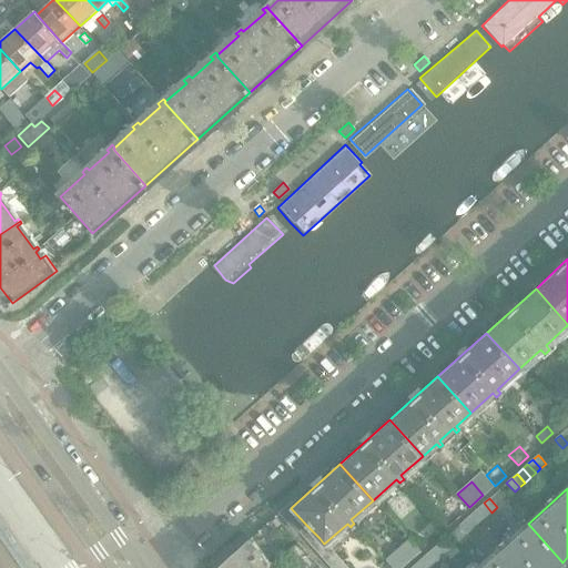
[(454,519),(464,510),(456,501),(445,510),(454,519)]
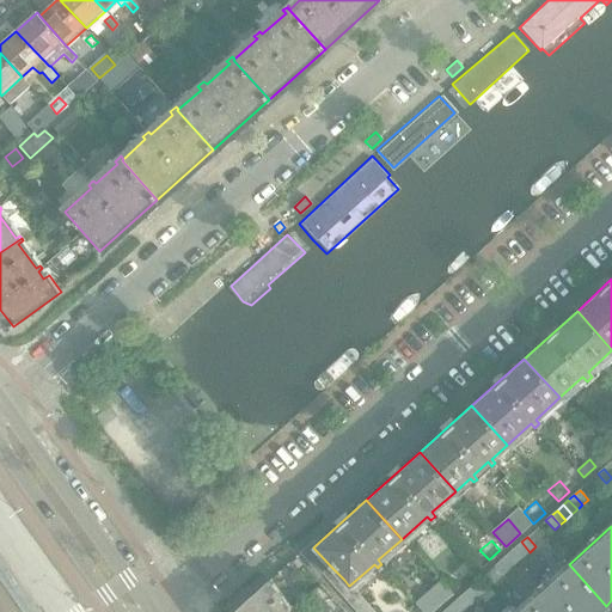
[(319,575),(322,574),(330,565),(313,548),(316,545),(312,542),(299,552),(319,575)]
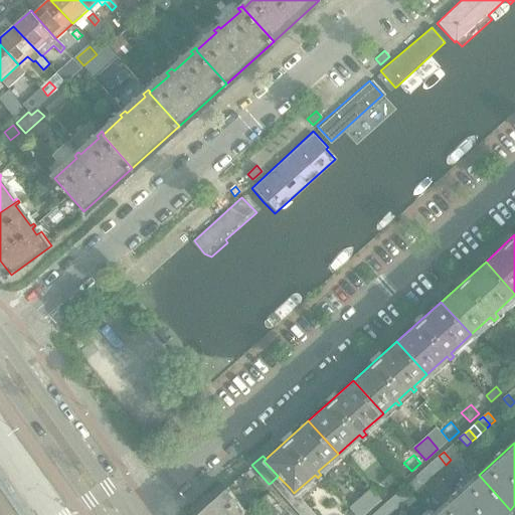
[(446,465),(439,456),(434,461),(442,469),(446,465)]
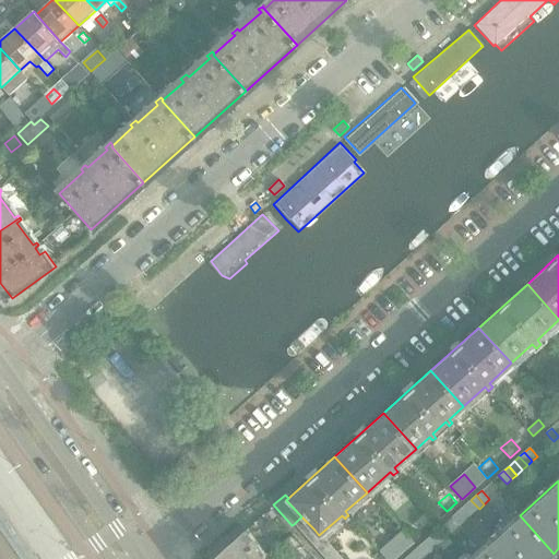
[(479,509),(471,500),(466,504),(474,513),(479,509)]
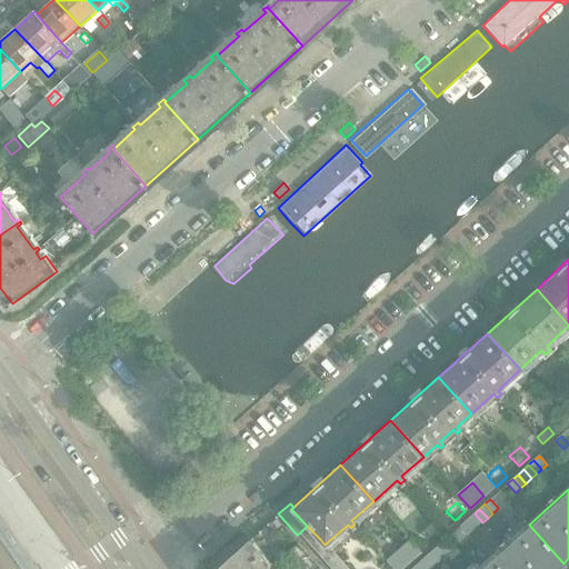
[(482,522),(475,513),(469,518),(477,527),(482,522)]
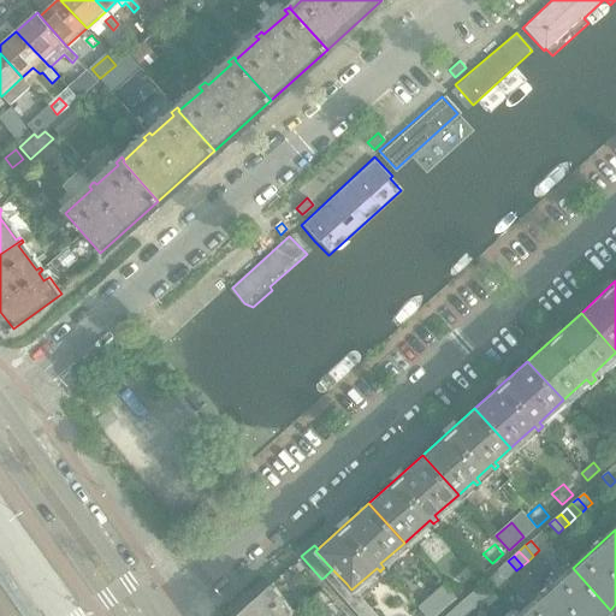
[(516,570),(508,561),(503,566),(511,575),(516,570)]
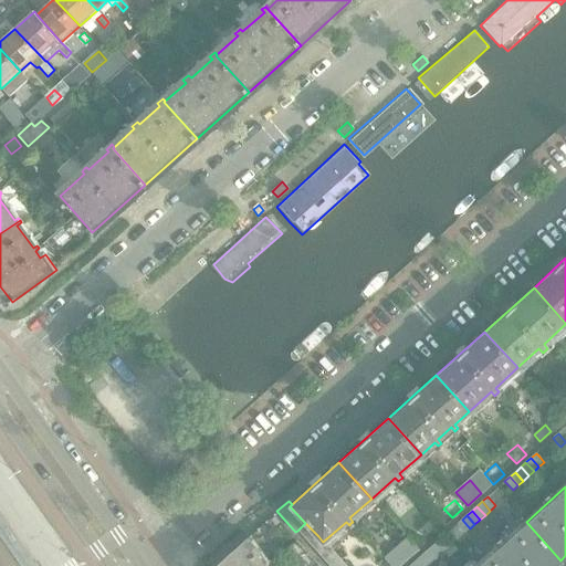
[(470,528),(462,520),(457,524),(464,533),(470,528)]
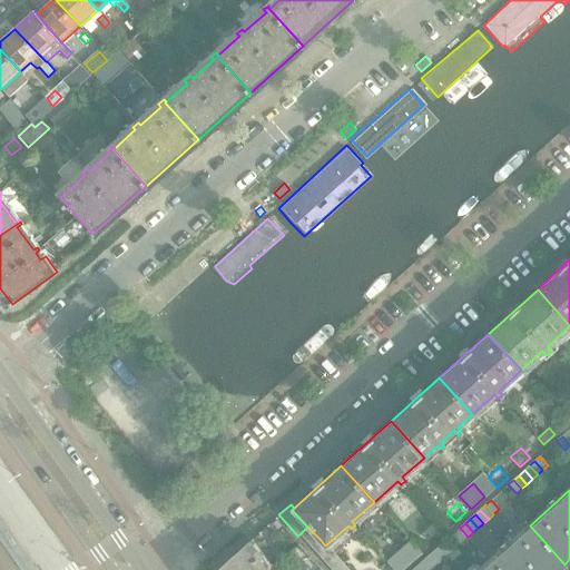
[(558,569),(564,564),(530,526),(482,569),(558,569)]
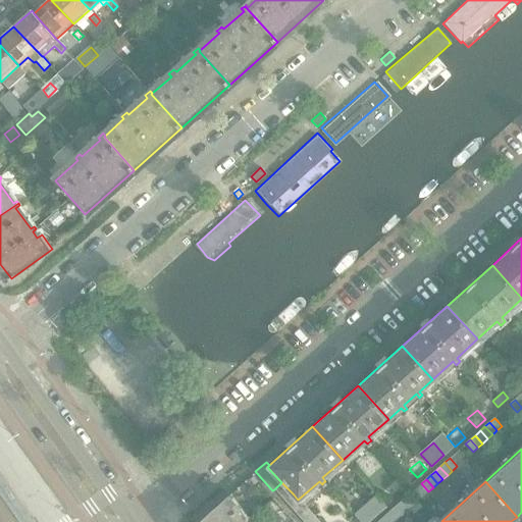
[(281,482),(274,489),(278,493),(285,486),(281,482)]
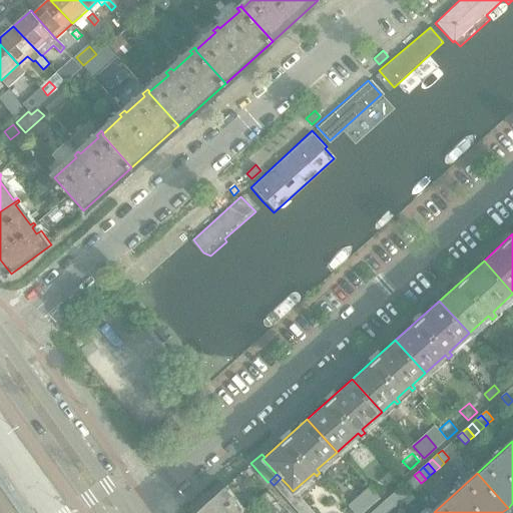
[(281,478),(274,485),(277,489),(285,482),(281,478)]
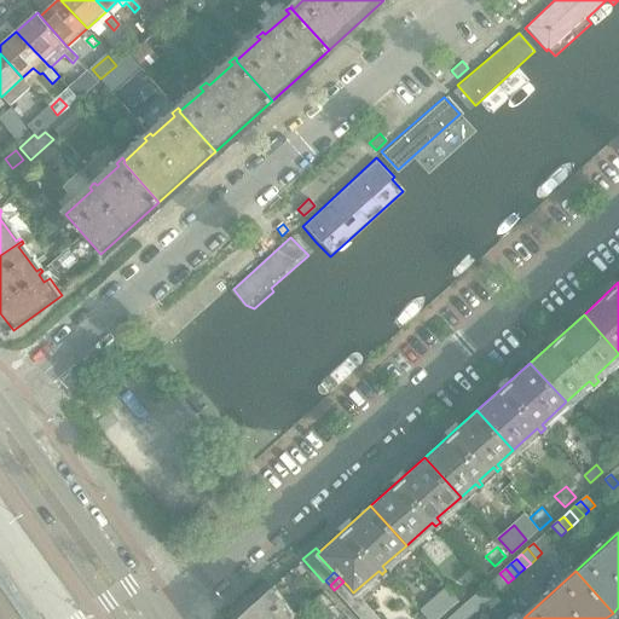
[(343,582),(334,590),(339,595),(348,586),(343,582)]
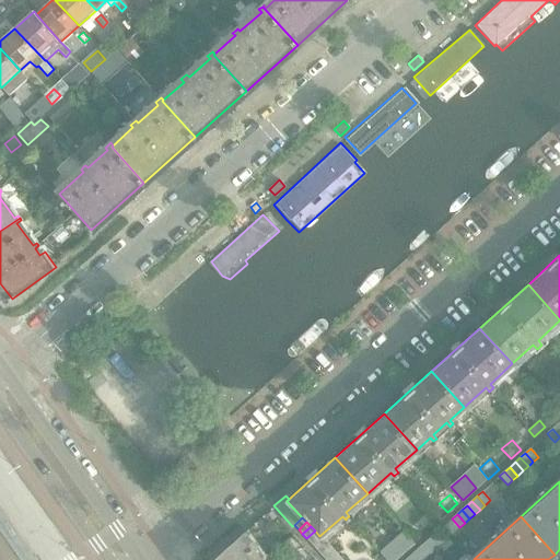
[(260,559),(254,549),(259,545),(246,531),(213,559),(260,559)]
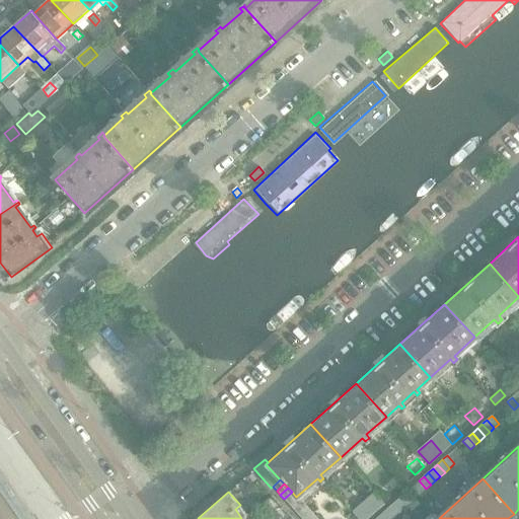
[(292,492),(284,499),(288,503),(295,496),(292,492)]
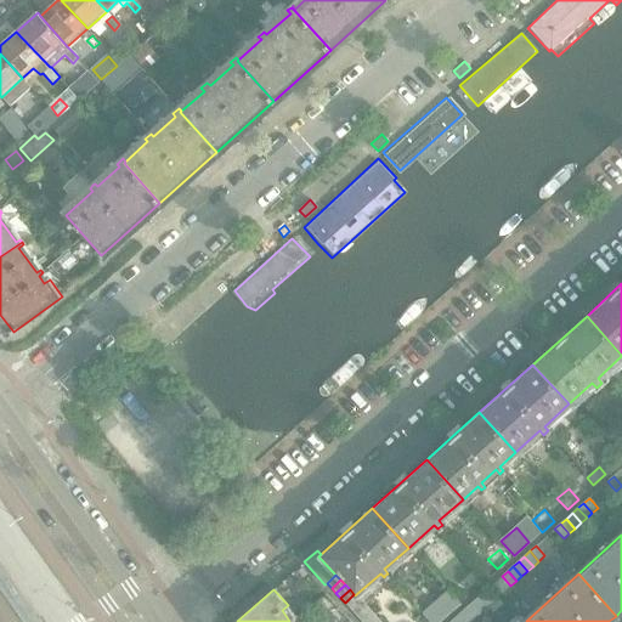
[(491,604),(481,593),(476,599),(485,609),(491,604)]
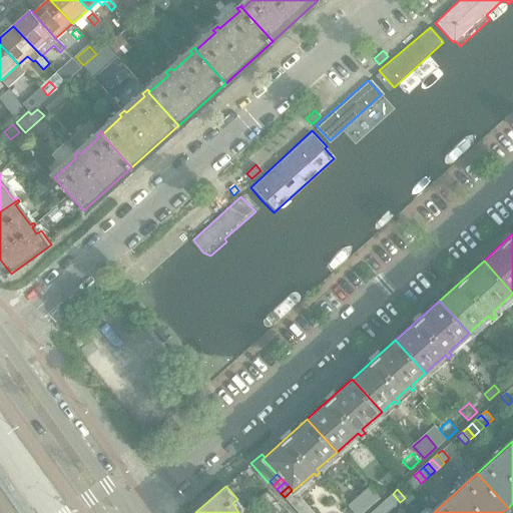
[(292,490),(285,497),(288,501),(297,493),(294,490),(293,491),(292,490)]
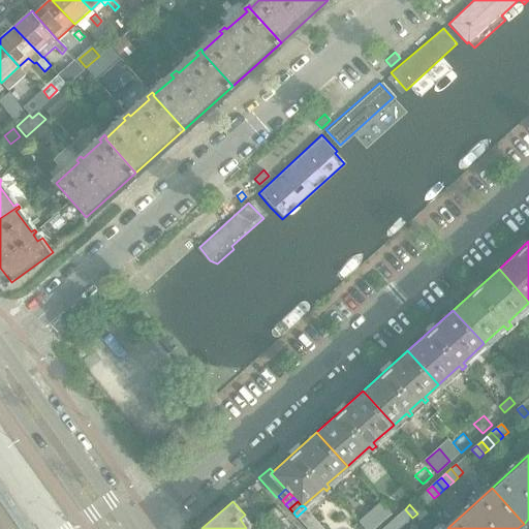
[(374,528),(391,515),(381,505),(367,519),(361,524),(365,528),(372,528),(374,528)]
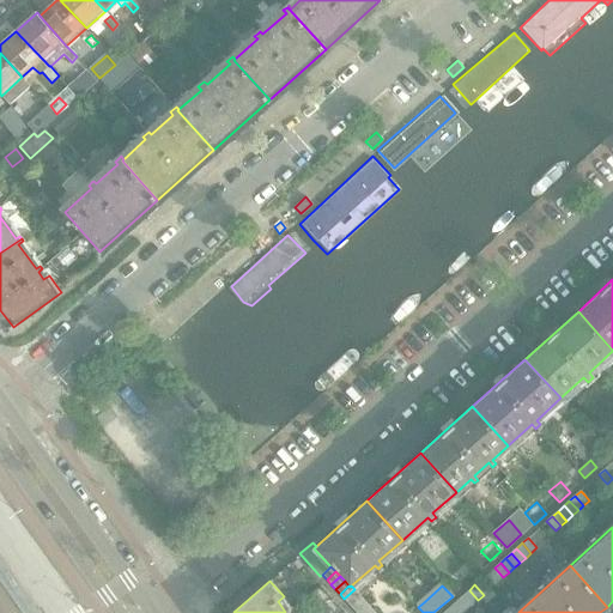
[(354,589),(344,599),(349,604),(358,594),(354,589)]
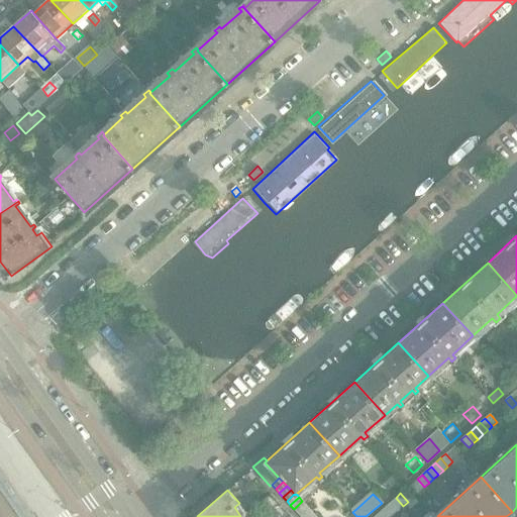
[(403,506),(396,498),(391,502),(399,510),(403,506)]
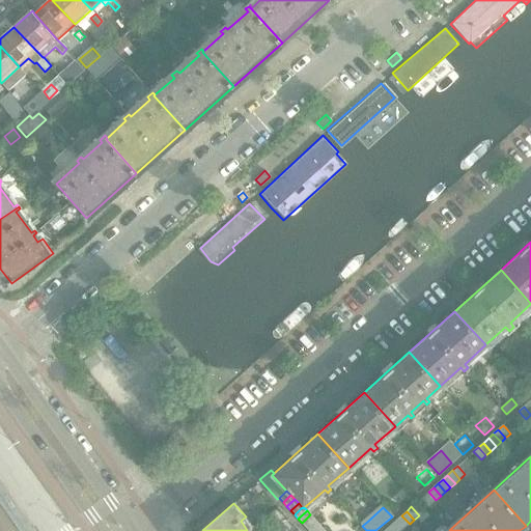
[(257,528),(269,520),(264,514),(254,523),(257,528)]
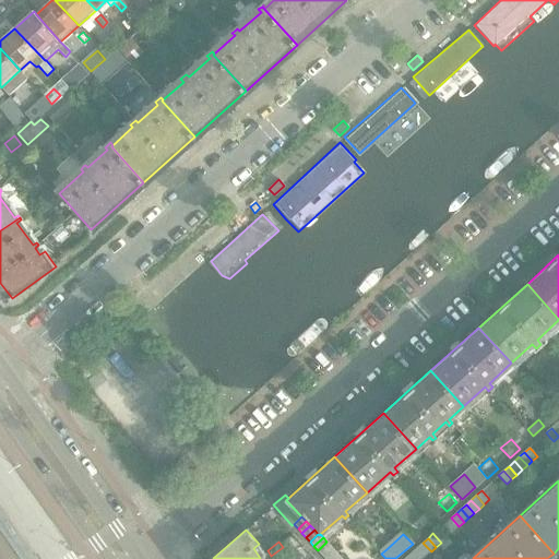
[(326,542),(318,550),(321,555),(331,546),(326,542)]
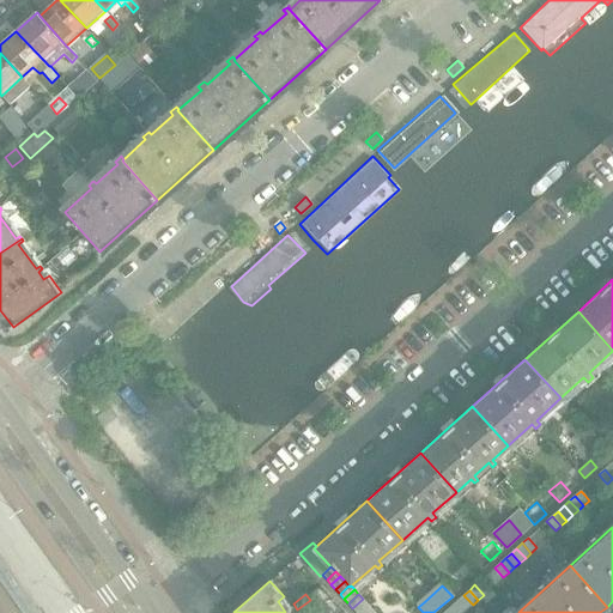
[(473,605),(463,595),(459,600),(467,610),(473,605)]
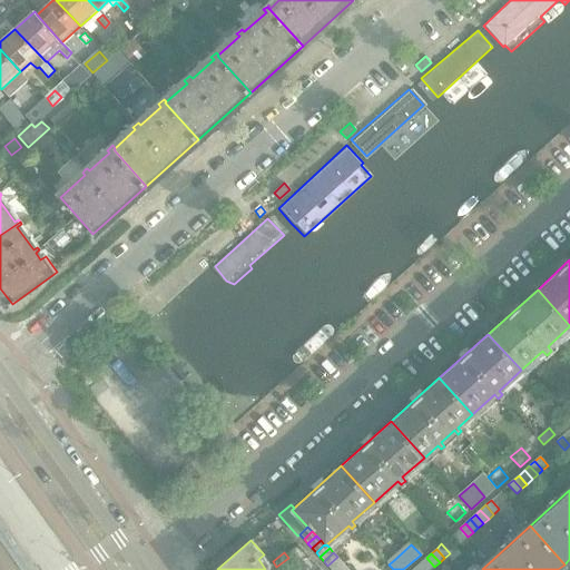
[(337,557),(327,566),(331,569),(332,569),(342,561),(337,557)]
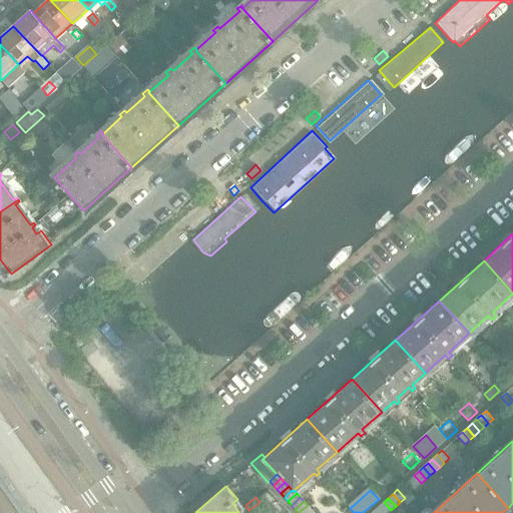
[(387,512),(391,510),(384,502),(379,506),(385,512),(387,512)]
